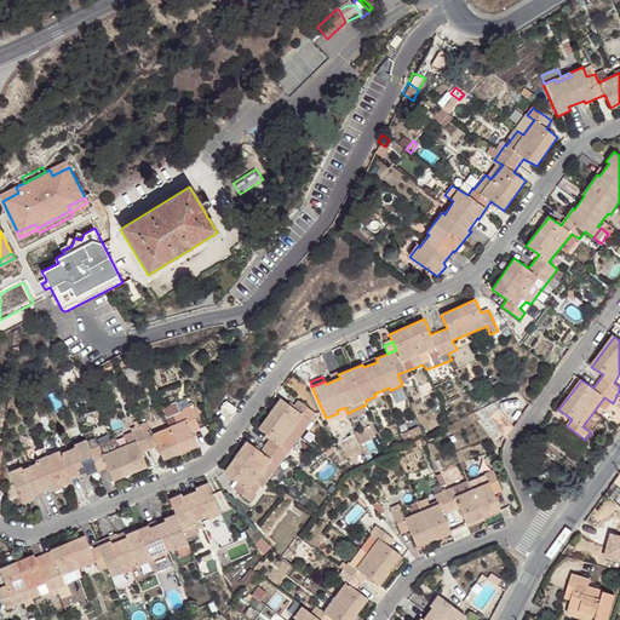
[(237,402),(227,396),(219,407),(231,415),(237,402)]
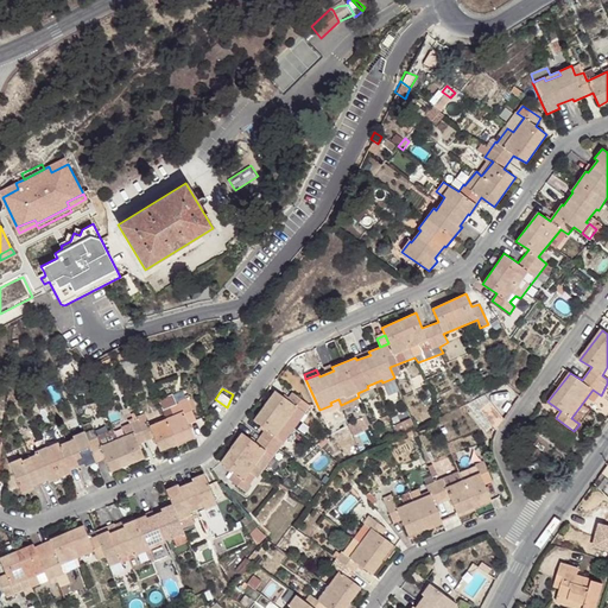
[(274,391),(253,420),(265,429),(254,443),(241,434),(220,462),(233,473),(228,479),(246,493),(252,486),(251,485),(255,477),(258,479),(268,463),(264,461),(268,455),(273,457),(310,405),(292,392),(286,399),(274,391)]
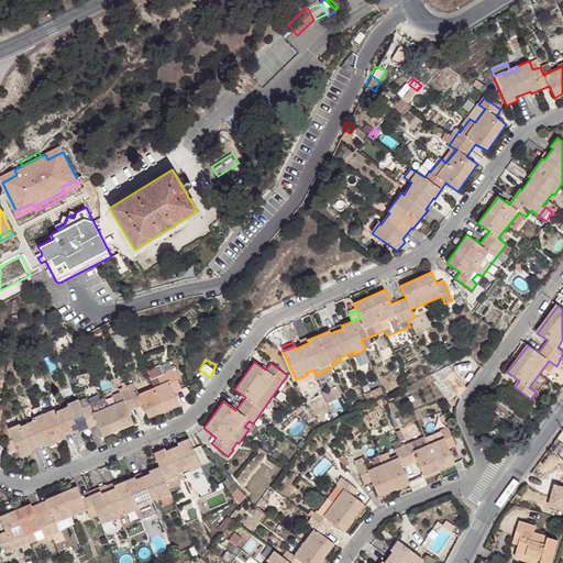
[(332,367),(316,375),(317,379),(334,372),(332,367)]
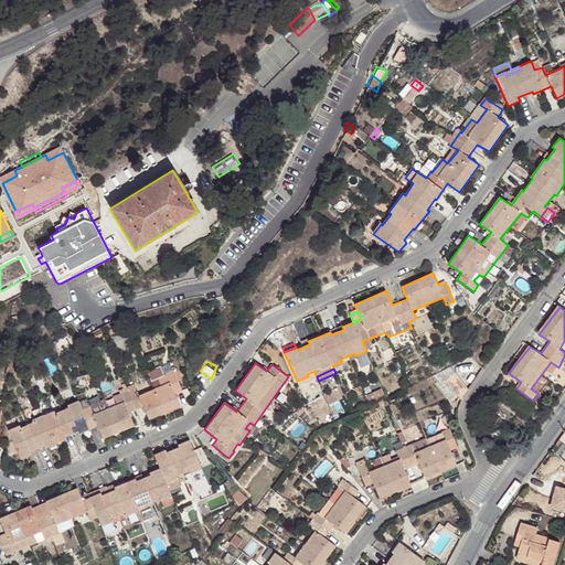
[(469,391),(452,371),(435,379),(451,401),(457,396),(461,401),(469,391)]
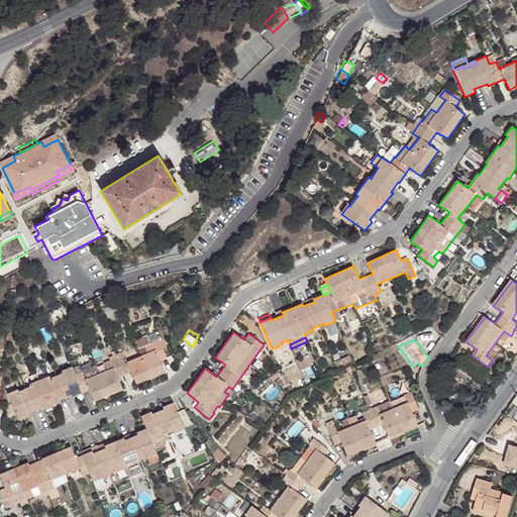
[(113,368),(106,370),(119,391),(122,389),(117,378),(131,372),(135,383),(164,372),(161,360),(167,357),(160,340),(152,342),(153,343),(156,350),(147,353),(127,362),(123,351),(115,353),(116,357),(110,359),(113,368)]
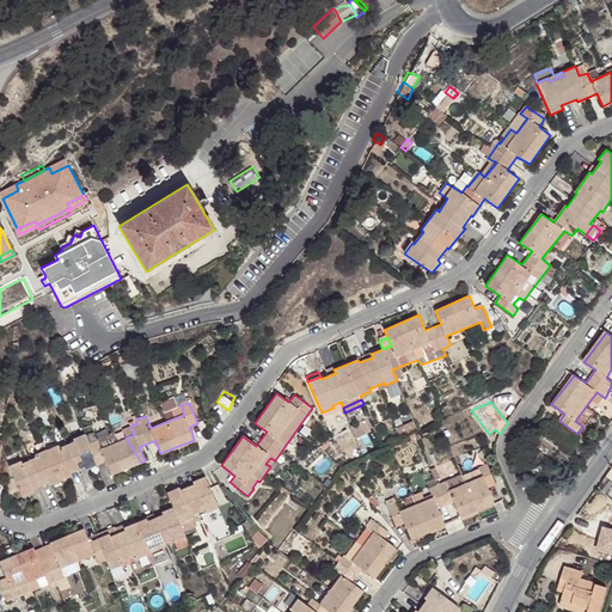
[(175,418),(184,415),(182,407),(171,410),(175,418)]
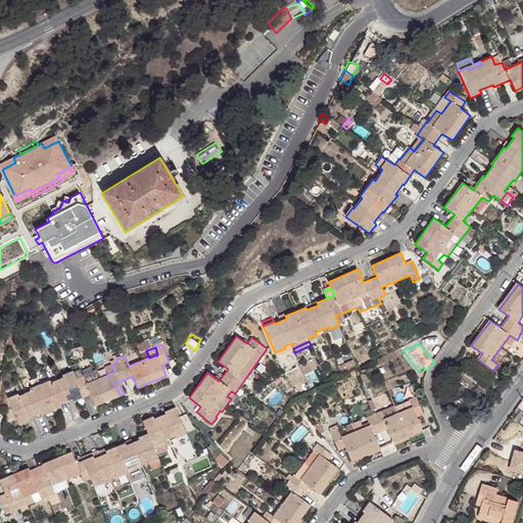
[(342,358),(337,360),(342,373),(358,367),(354,360),(344,364),(342,358)]
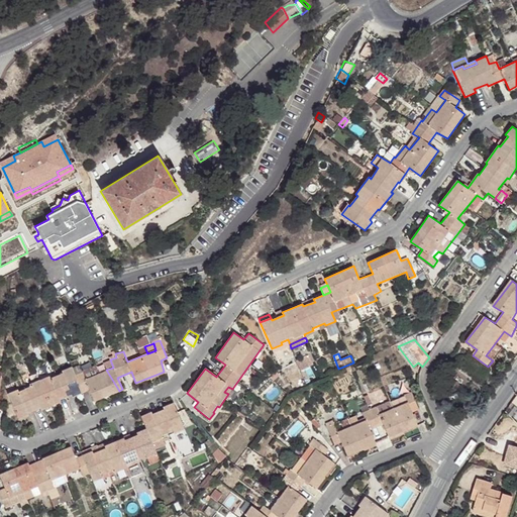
[(310,354),(297,360),(301,371),(314,365),(310,354)]
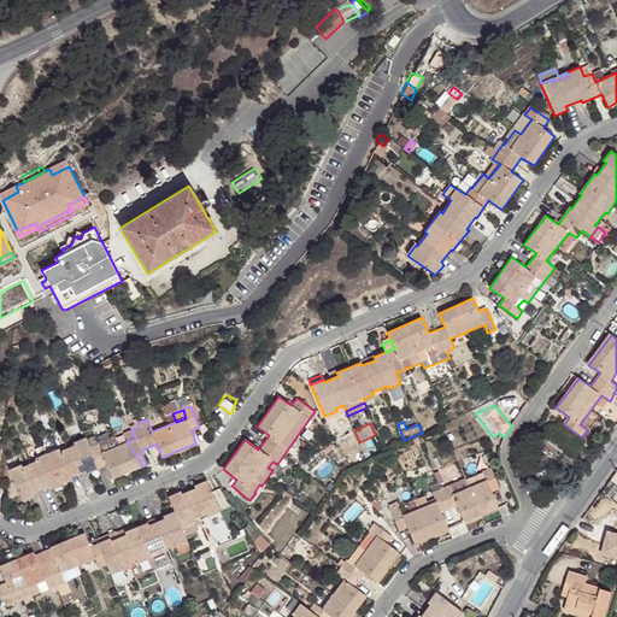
[(142,466),(127,441),(118,445),(113,436),(97,444),(93,435),(74,442),(74,445),(59,451),(59,448),(35,458),(36,460),(22,466),(22,464),(9,469),(22,500),(34,495),(33,493),(48,488),(50,489),(71,480),(71,476),(86,471),(87,474),(106,465),(112,479),(142,466)]
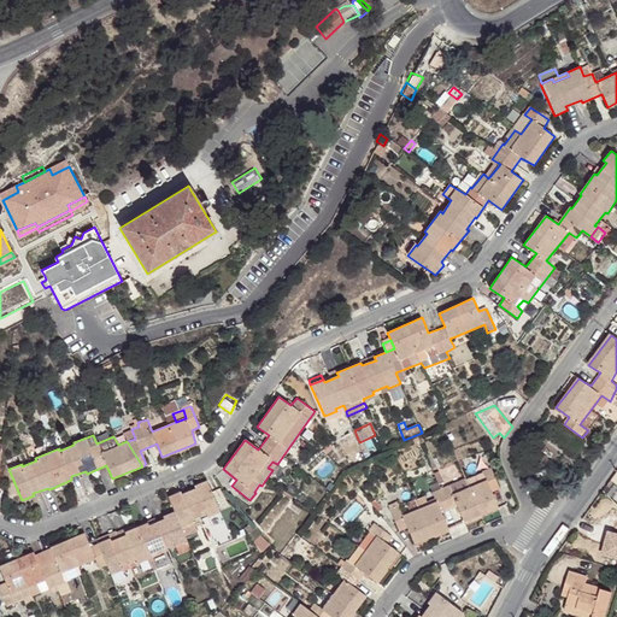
[(435,471),(440,483),(462,475),(457,463),(435,471)]
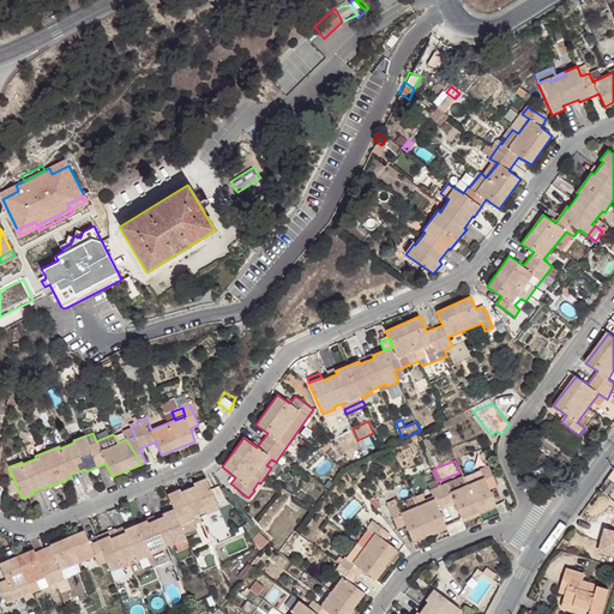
[(427,504),(409,511),(402,515),(398,506),(390,510),(399,529),(408,525),(415,542),(447,528),(443,512),(458,506),(464,521),(480,515),(498,507),(492,491),(499,487),(489,467),(481,470),(482,474),(467,480),(464,476),(446,483),(447,486),(433,492),(435,500),(427,504)]
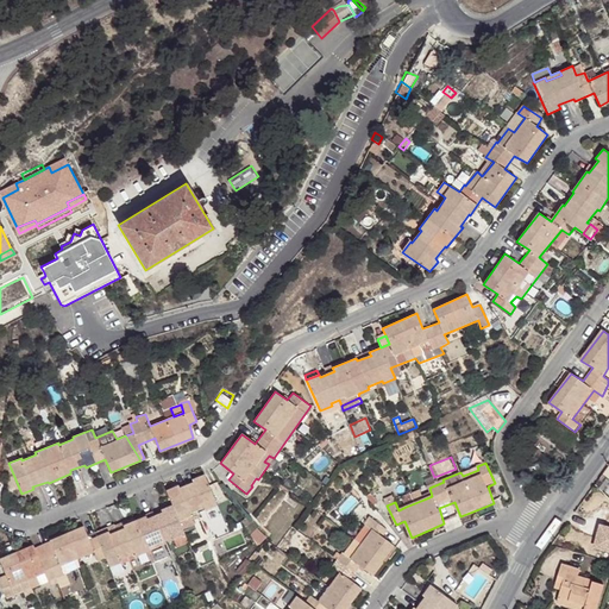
[(218,506),(203,473),(192,479),(193,482),(179,488),(177,485),(167,490),(171,504),(161,510),(162,513),(146,519),(146,516),(123,526),(124,528),(118,531),(110,534),(108,532),(99,537),(89,540),(83,527),(49,540),(55,554),(39,560),(33,546),(0,558),(0,562),(5,575),(0,577),(0,585),(6,600),(14,596),(11,586),(19,584),(23,592),(25,597),(33,594),(31,589),(39,585),(36,577),(44,573),(49,582),(51,586),(57,584),(55,578),(63,575),(60,565),(79,558),(93,553),(96,560),(106,558),(110,567),(120,563),(120,559),(135,554),(136,557),(149,551),(158,547),(157,544),(173,539),(174,540),(186,535),(180,521),(192,518),(189,514),(203,508),(205,510),(218,506)]
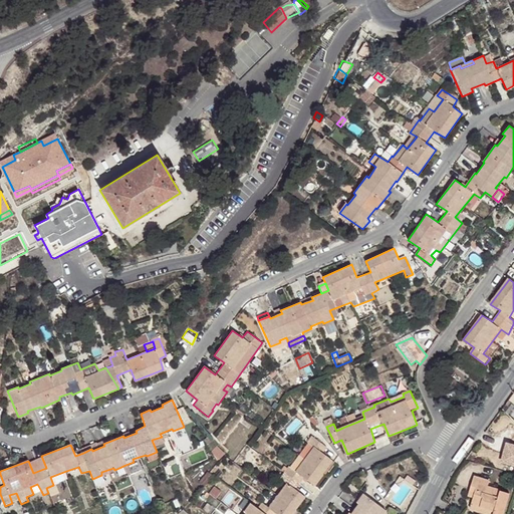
[(339,420),(342,428),(357,422),(354,414),(339,420)]
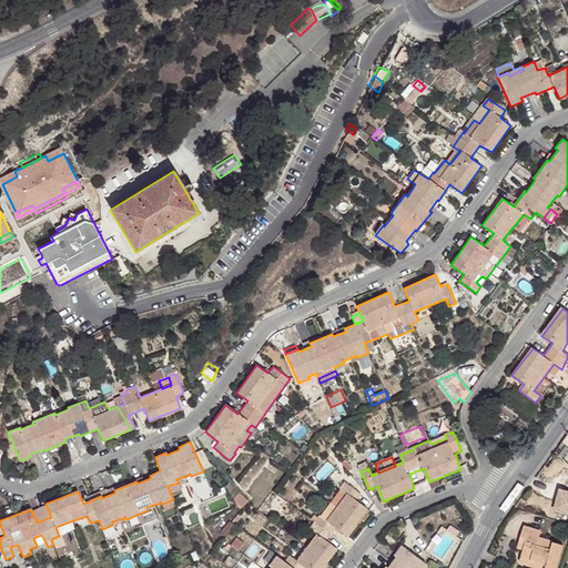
[(220,477),(214,464),(206,468),(213,480),(220,477)]
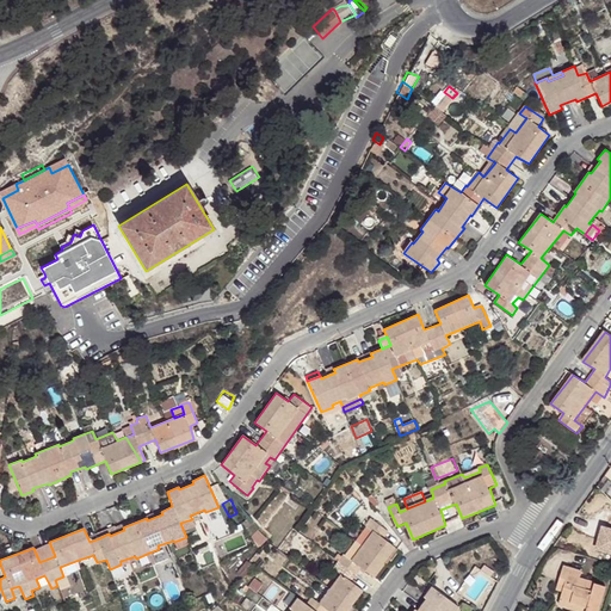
[(477,512),(462,518),(463,523),(480,517),(477,512)]
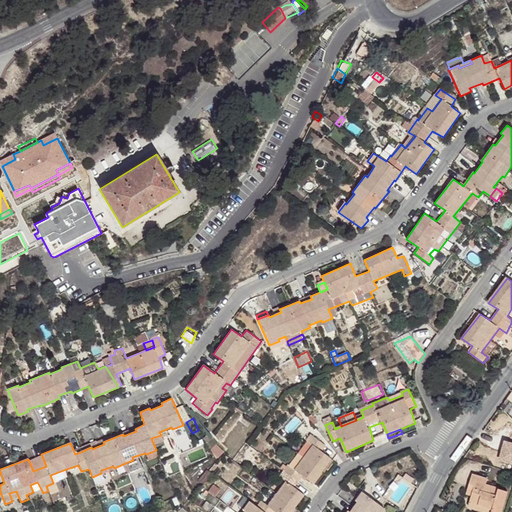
[(292,511),(305,495),(295,487),(303,476),(314,483),(332,459),(321,451),(326,446),(311,435),(306,440),(309,443),(312,445),(303,457),(300,455),(298,454),(289,466),(288,465),(286,467),(283,464),(280,468),(284,471),(279,477),(285,481),(267,505),(261,500),(256,506),(249,501),(242,510),(244,511),(243,511),(292,511)]
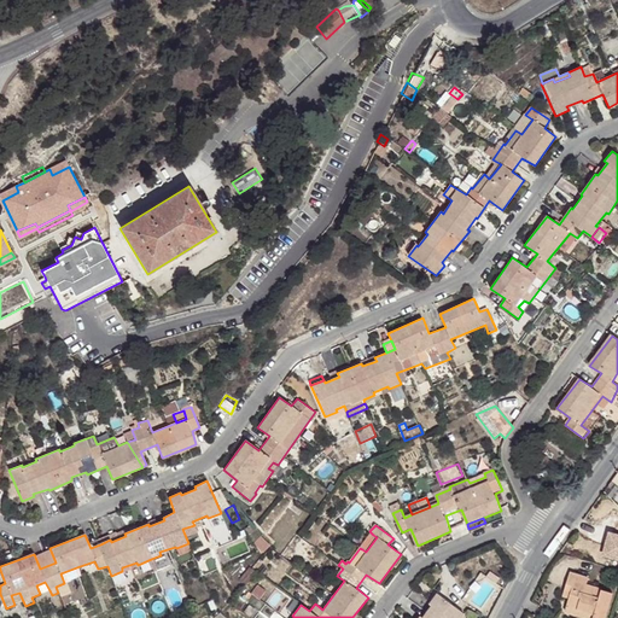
[(111,542),(120,538),(116,531),(98,537),(100,544),(110,540),(111,542)]
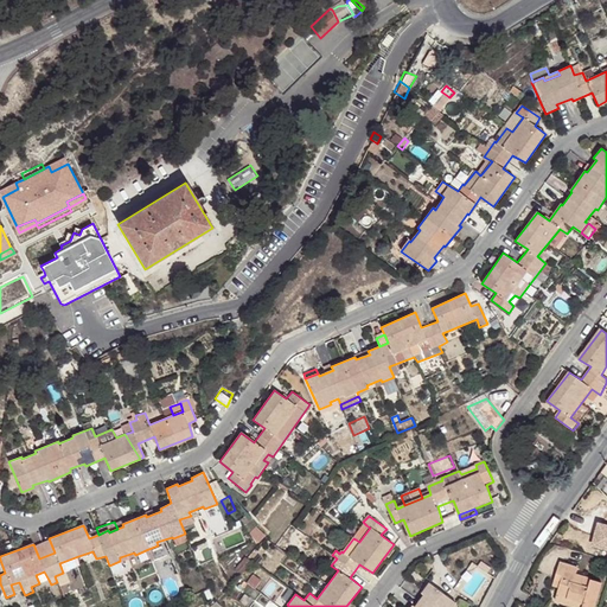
[(606,525),(602,524),(596,548),(606,550),(606,525)]
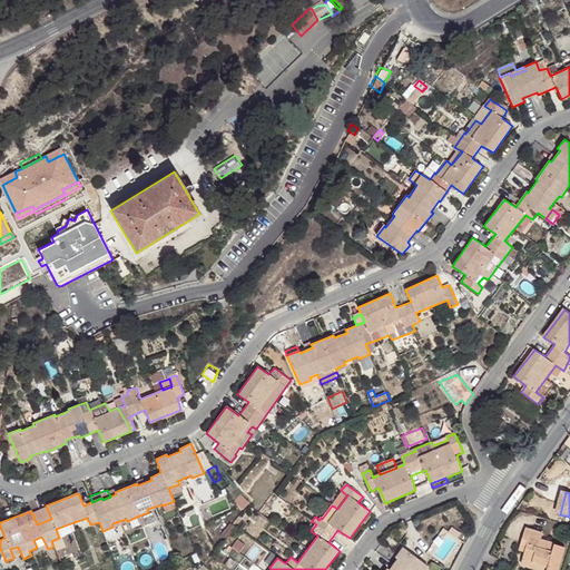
[(337,509),(347,495),(344,493),(334,507),(337,509)]
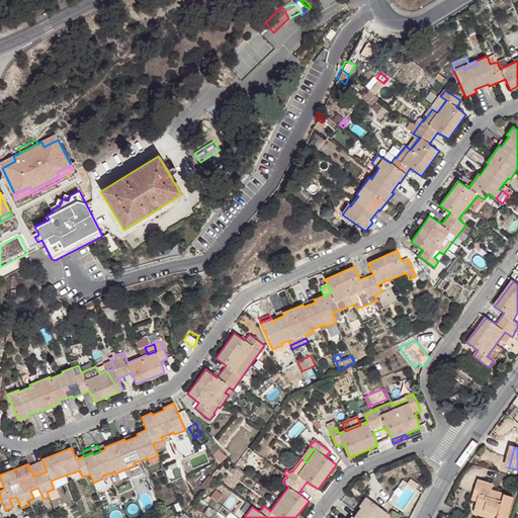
[(41,459),(28,464),(33,477),(47,471),(41,459)]
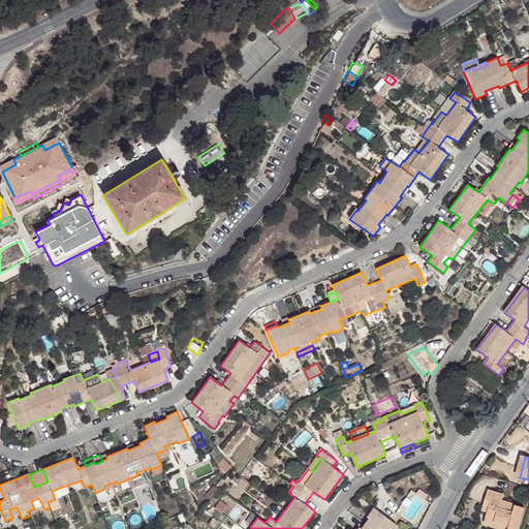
[(132,485),(129,478),(118,484),(120,490),(132,485)]
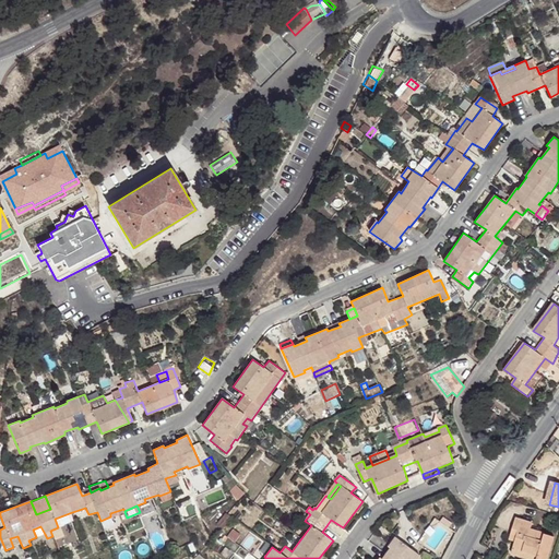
[(58,527),(50,531),(52,536),(55,540),(64,536),(60,527),(75,521),(72,512),(55,519),(58,527)]
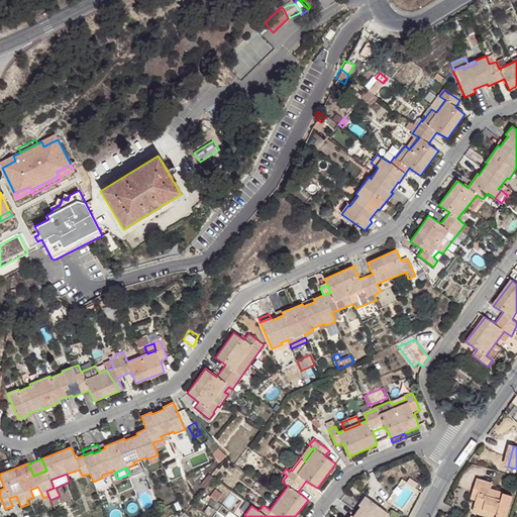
[(474,512),(484,514),(485,511),(498,514),(497,516),(506,516),(512,497),(490,490),(492,484),(477,480),(473,494),(479,496),(478,500),(474,512)]
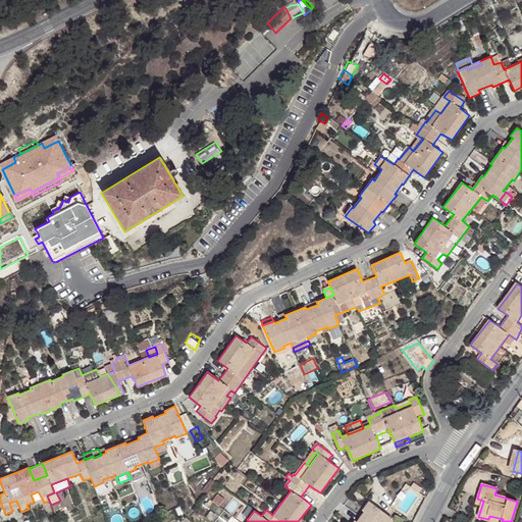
[(31,494),(34,502),(42,499),(38,491),(31,494)]
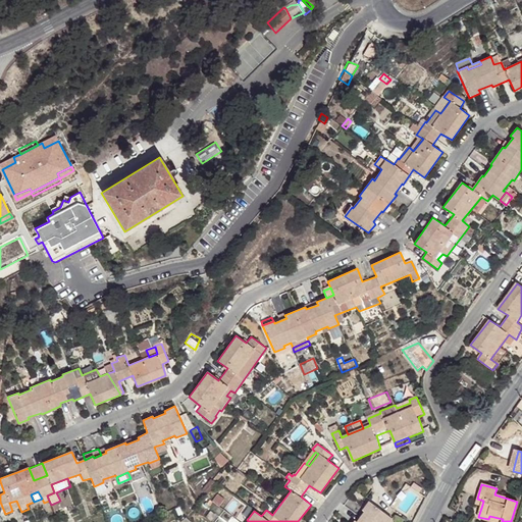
[(9,503),(12,511),(19,508),(16,501),(9,503)]
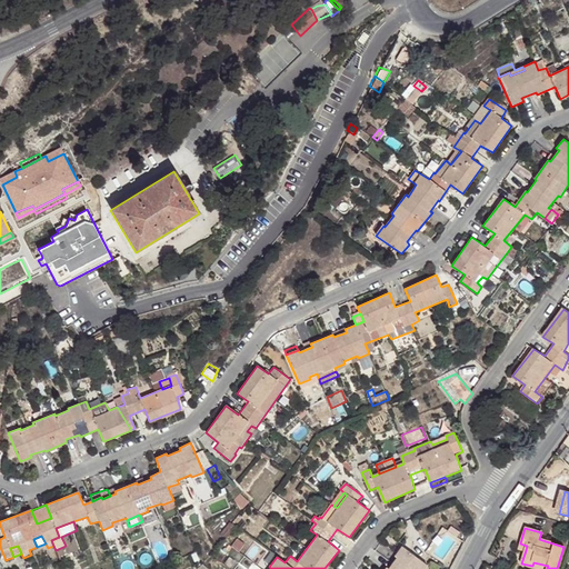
[(425,568),(428,566),(402,548),(395,557),(397,558),(388,568),(386,568),(385,568),(425,568)]
